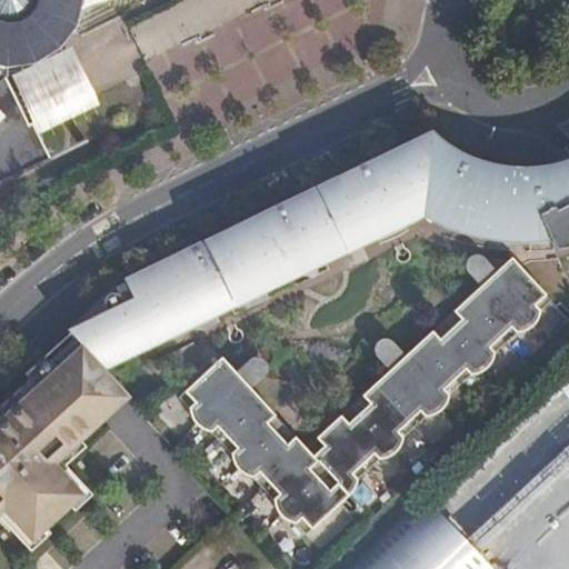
[(0,0),(0,178),(1,178),(2,178),(6,177),(8,176),(9,172),(9,170),(9,168),(8,165),(15,161),(18,170),(49,156),(31,122),(28,125),(5,77),(3,68),(5,68),(33,63),(58,49),(76,26),(80,0),(0,0)]
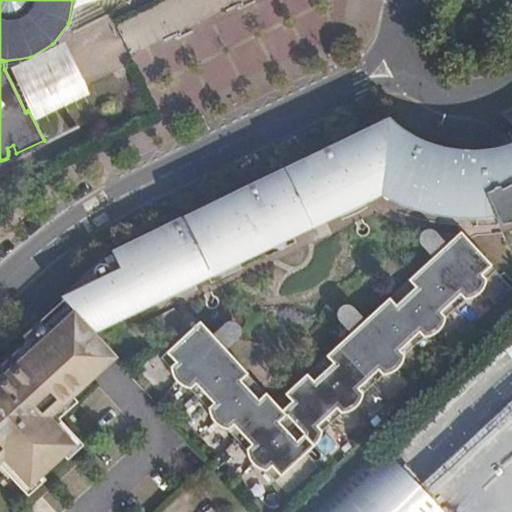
[(63,42),(9,68),(35,121),(89,95),(63,42)]
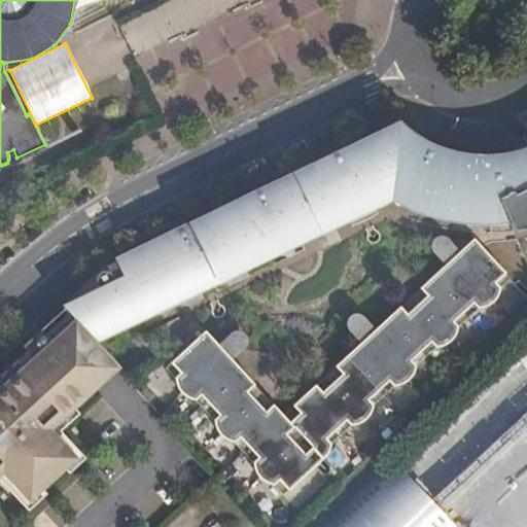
[(189,287),(191,291),(219,278),(217,274),(267,249),(271,256),(297,243),(294,236),(345,212),(347,216),(374,203),(372,199),(395,187),(399,195),(403,198),(412,202),(420,205),(445,212),(468,215),(485,216),(504,214),(513,230),(526,222),(526,186),(521,173),(518,170),(515,169),(513,168),(511,168),(506,167),(501,169),(497,164),(494,162),(487,159),(480,159),(462,157),(445,153),(433,149),(422,144),(411,137),(397,126),(104,268),(84,285),(88,292),(61,305),(74,319),(96,344),(124,319),(189,287)]
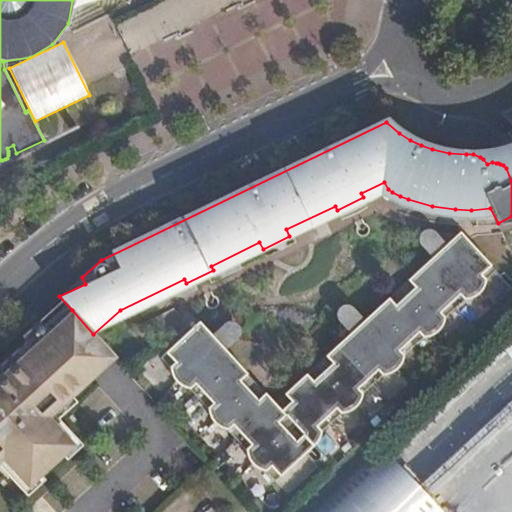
[(511,146),(508,148),(497,151),(506,168),(511,181),(511,146)]
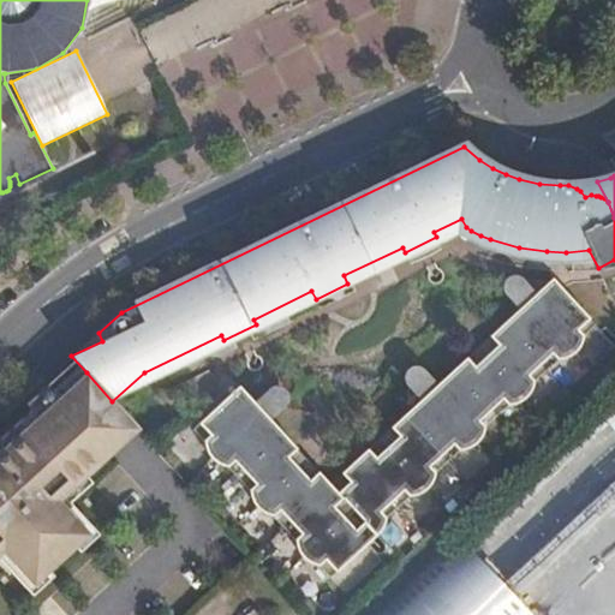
[(584,185),(568,185),(577,189),(580,191),(585,197),(591,195),(596,196),(598,196),(601,197),(604,198),(608,202),(597,181),(584,185)]
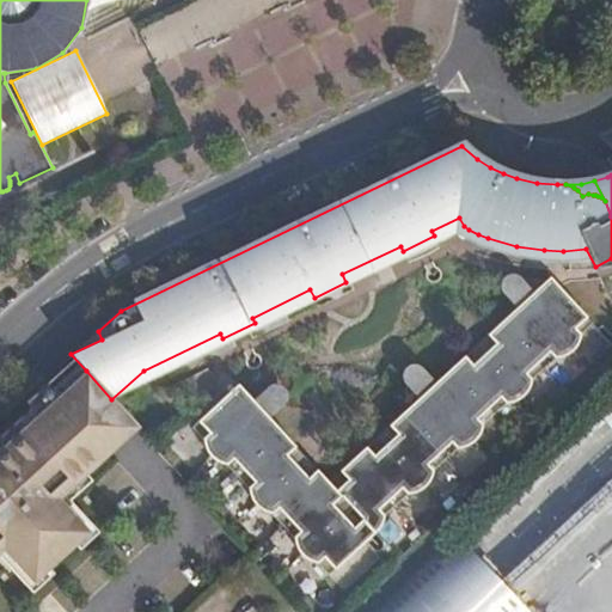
[(434,236),(403,251),(405,257),(436,242),(434,236)]
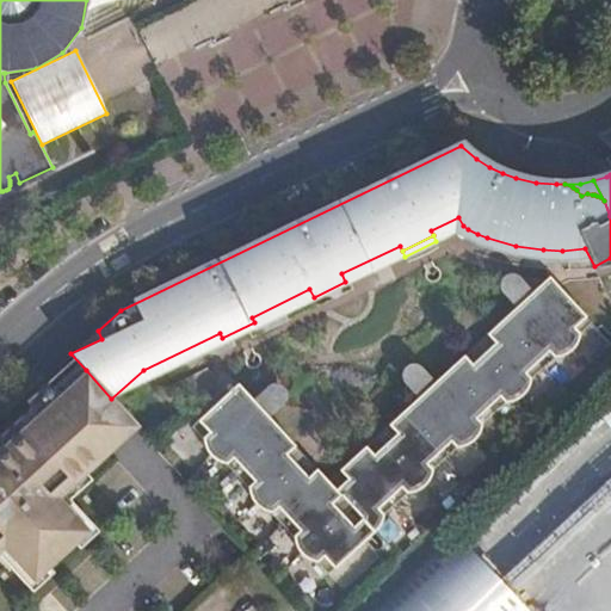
[(594,267),(610,264),(610,258),(594,266),(594,267)]
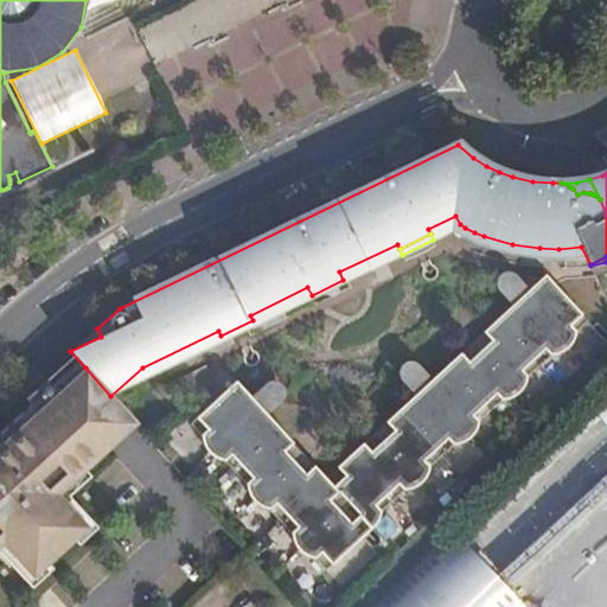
[(545,275),(526,292),(515,304),(429,382),(417,394),(326,478),(264,411),(253,400),(236,381),(228,389),(325,494),(554,283),(545,275)]
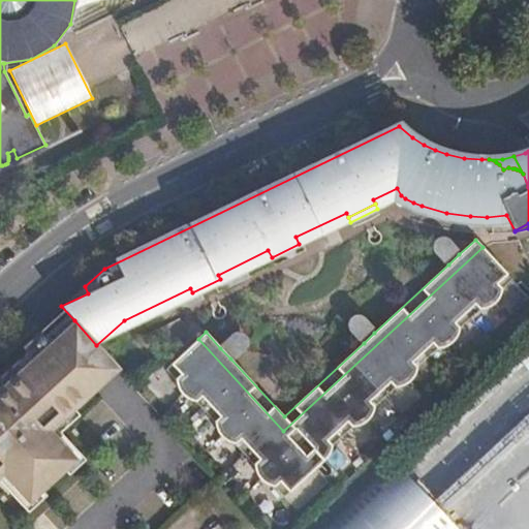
[(448,265),(459,254),(447,243),(445,240),(439,240),(437,241),(436,244),(435,249),(448,265)]
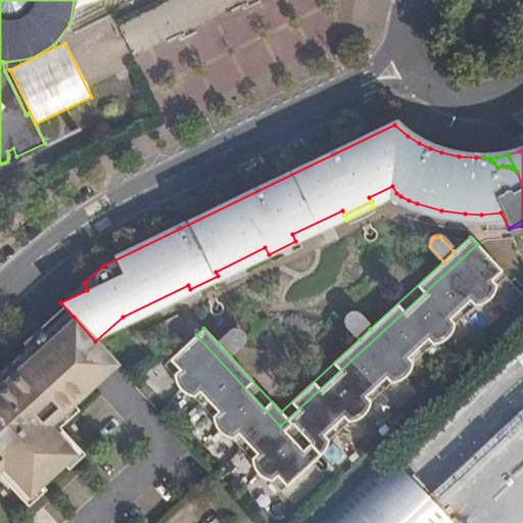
[(295,241),(269,254),(270,256),(297,243),(295,241)]
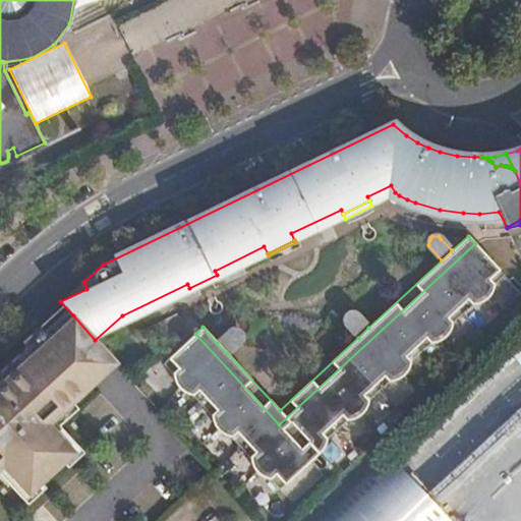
[(504,276),(475,243),(279,424),(195,334),(163,363),(173,373),(173,378),(176,384),(178,388),(182,392),(187,395),(192,396),(212,416),(213,423),(219,431),(223,435),(231,438),(250,457),(250,460),(252,466),(255,471),(259,475),(265,478),(271,479),(280,489),(320,454),(325,447),(327,443),(328,438),(346,420),(353,419),(361,415),(363,413),(366,407),(368,400),(388,382),(393,382),(403,377),(406,373),(408,368),(411,361),(430,343),(439,341),(443,339),(449,333),(451,329),(453,324),(472,305),(481,302),(486,300),(489,296),(493,292),(495,285),(504,276)]
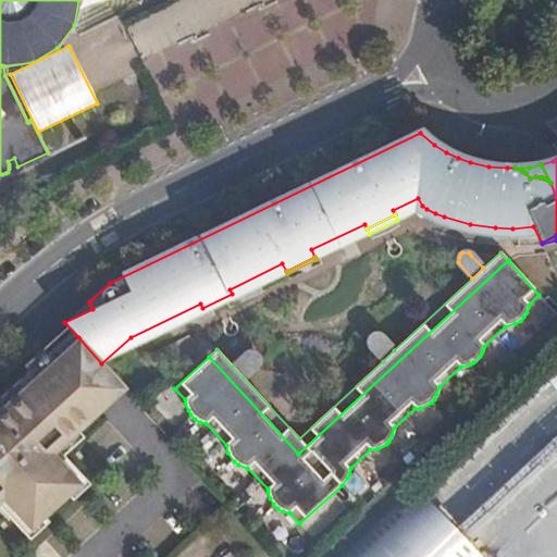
[(232,294),(202,308),(206,313),(234,299),(232,294)]
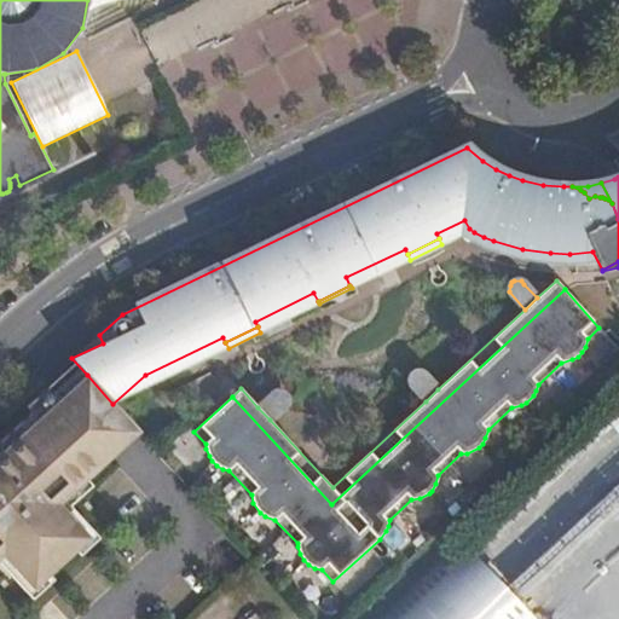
[(426,401),(438,389),(424,374),(418,372),(415,372),(411,377),(410,382),(411,386),(426,401)]
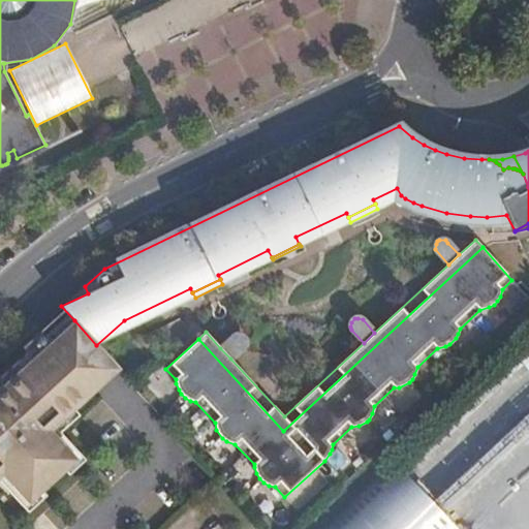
[(60,440),(57,444),(48,433),(118,369),(96,345),(74,320),(52,341),(47,335),(0,377),(0,477),(6,471),(16,481),(12,485),(29,503),(78,459),(60,440)]
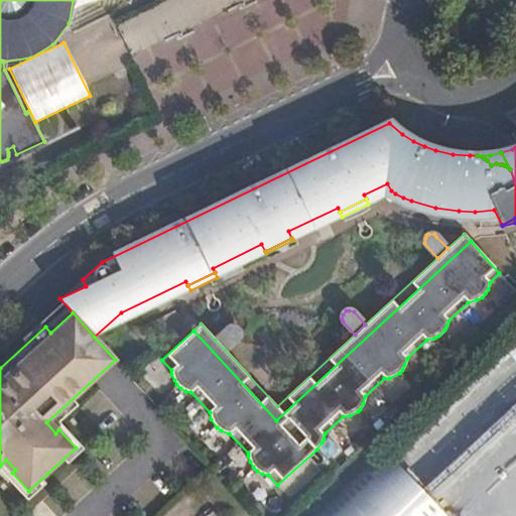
[(228,329),(215,340),(225,350),(237,340),(238,338),(239,332),(238,330),(233,327),(230,328),(228,329)]
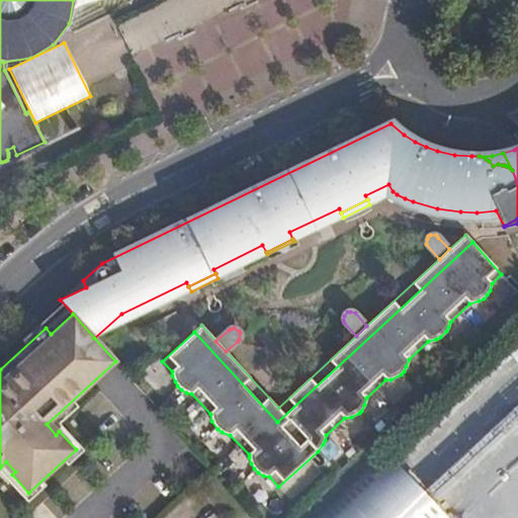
[(446,517),(385,453),(316,517),(446,517)]
